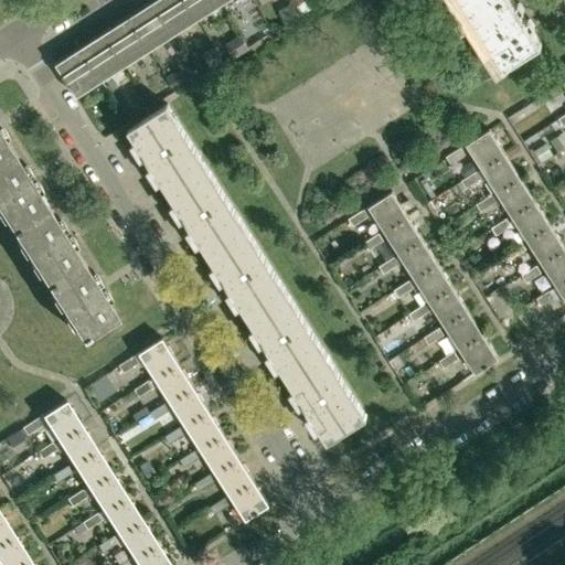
[(185,0),(155,0),(153,1),(174,34),(199,19),(185,0)]
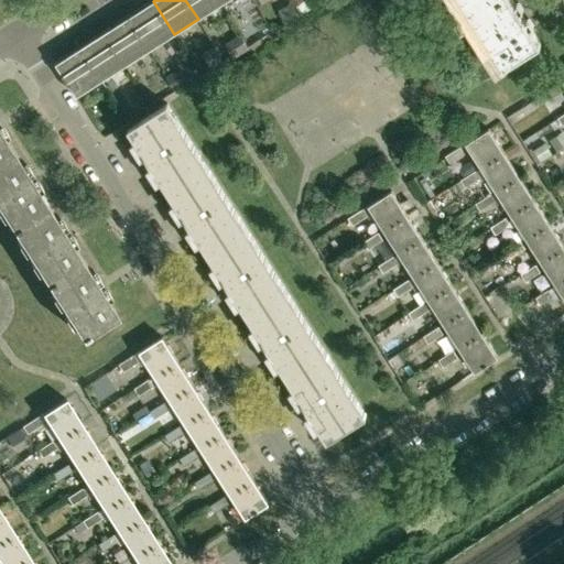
[(219,0),(185,0),(198,19),(221,3),(219,0)]
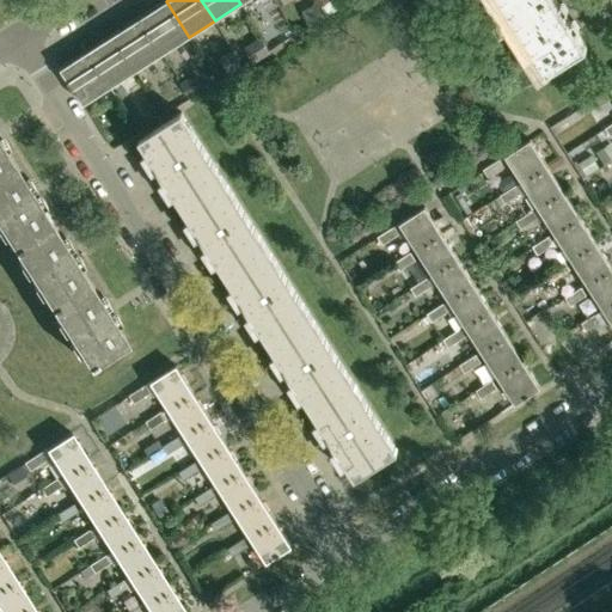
[(501,0),(510,13),(530,0),(501,0)]
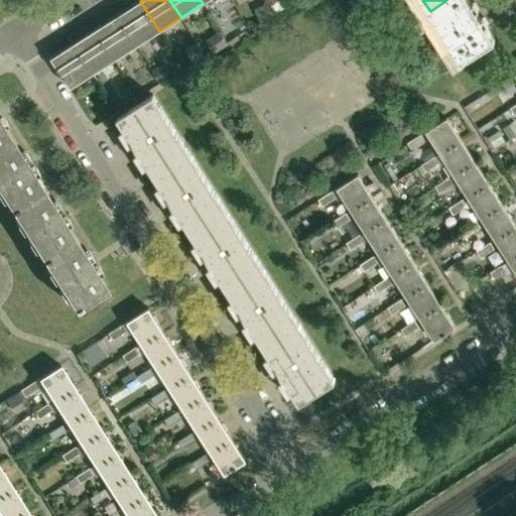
[(470,0),(446,0),(430,11),(462,60),(495,39),(470,0)]
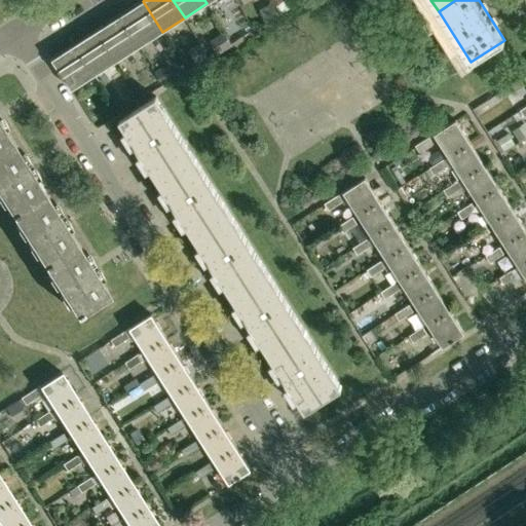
[(143,1),(120,15),(140,46),(162,32),(143,1)]
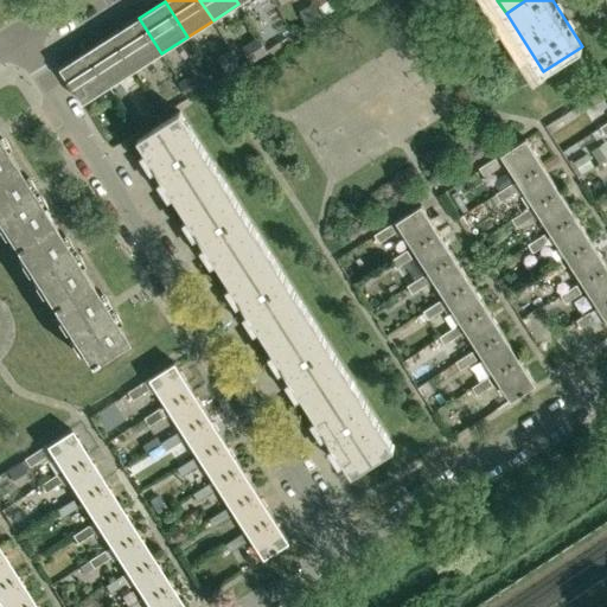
[(139,18),(113,34),(135,70),(161,53),(139,18)]
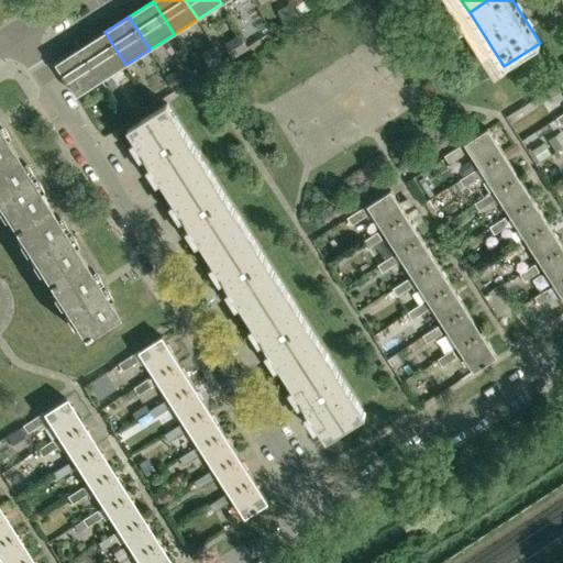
[(105,32),(80,47),(101,80),(125,65),(105,32)]
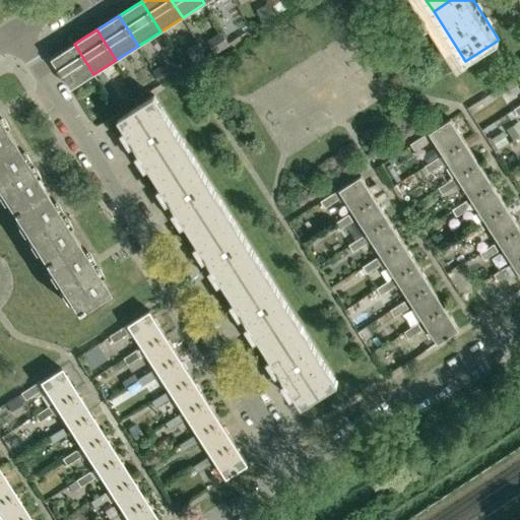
[(229,44),(220,33),(207,41),(215,52),(229,44)]
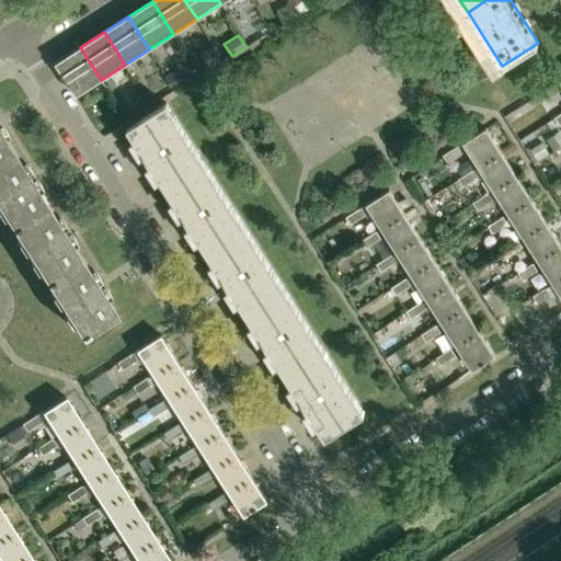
[(80,47),(56,63),(77,95),(101,80),(80,47)]
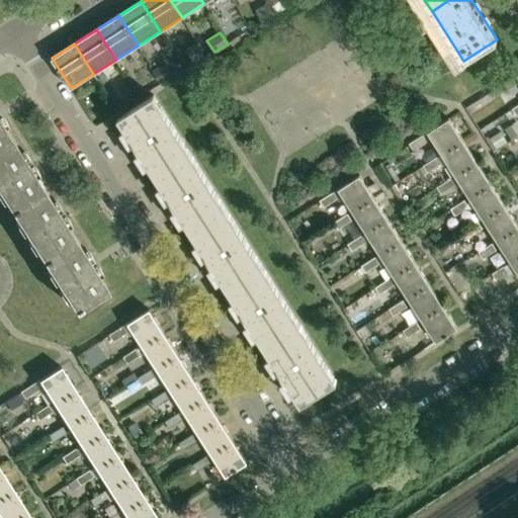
[(174,76),(166,63),(154,71),(162,84),(174,76)]
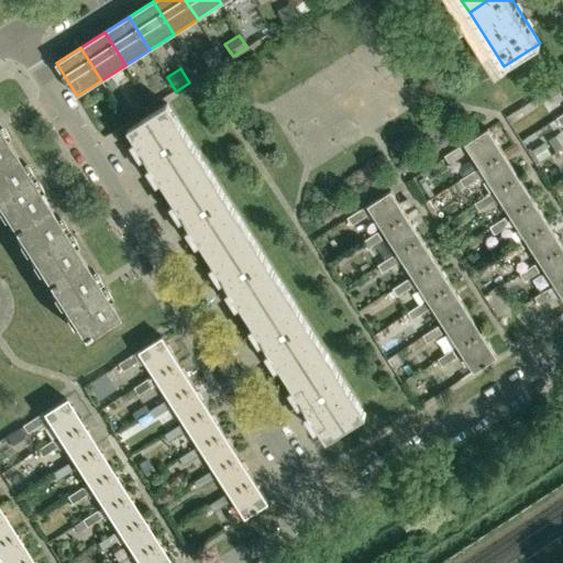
[(555,85),(542,94),(547,102),(561,92),(555,85)]
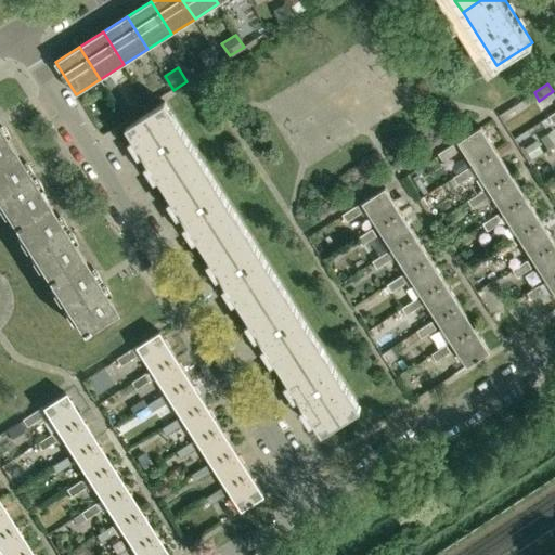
[(165,101),(126,126),(166,188),(204,163),(165,101)]
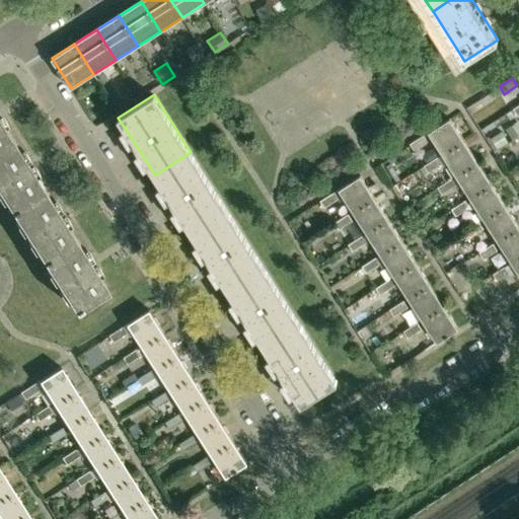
[(450,118),(429,131),(443,153),(463,140),(450,118)]
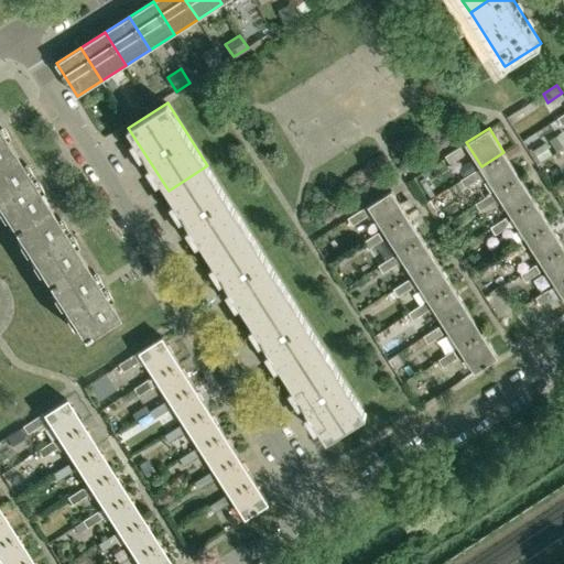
[(0,130),(0,159),(13,151),(0,130)]
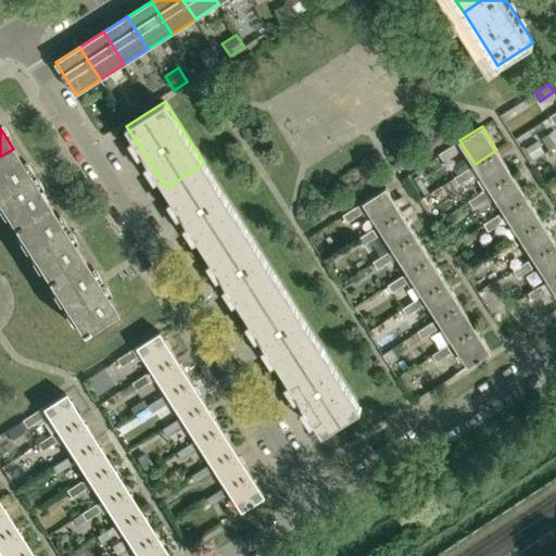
[(458,152),(454,146),(439,154),(444,162),(458,152)]
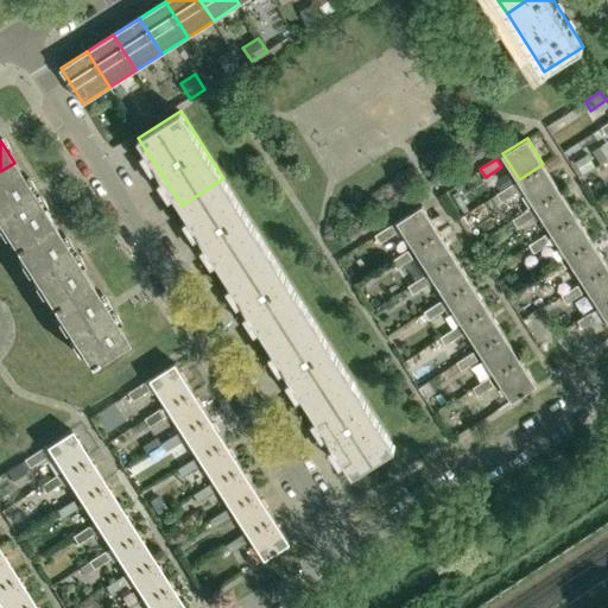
[(14,163),(0,171),(0,223),(13,246),(51,221),(14,163)]
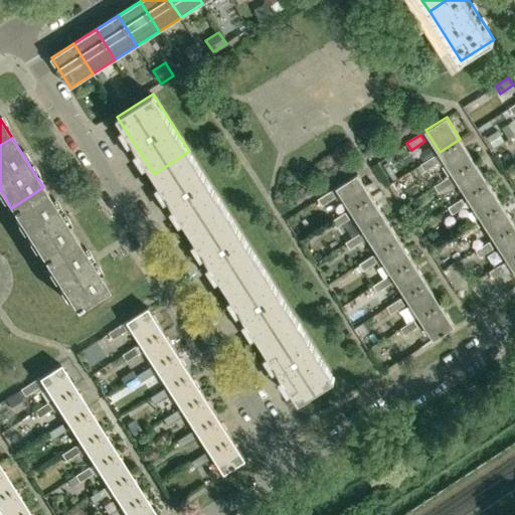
[(460,139),(440,152),(454,174),(475,161),(460,139)]
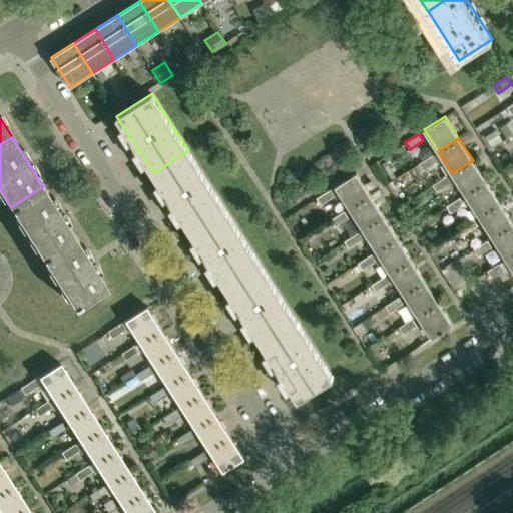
[(188,150),(153,173),(189,230),(224,207),(188,150)]
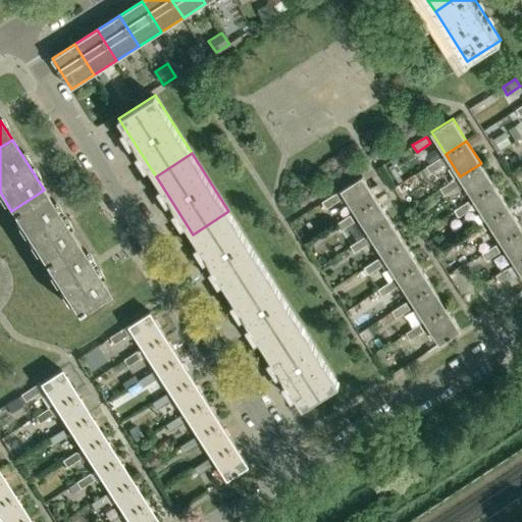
[(439,158),(426,166),(431,173),(445,165),(439,158)]
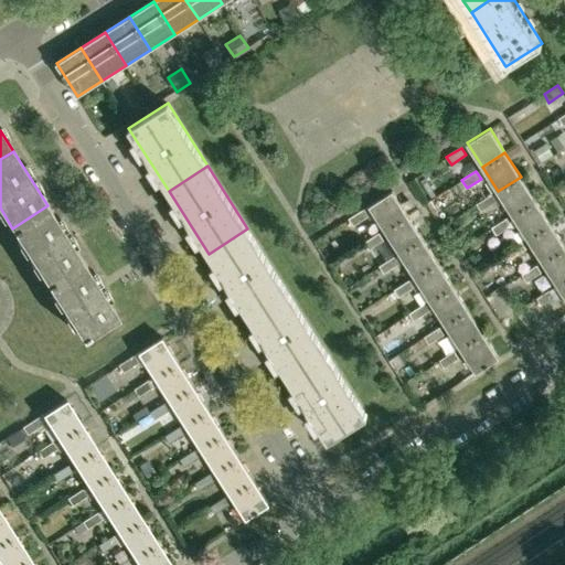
[(521,177),(498,191),(512,214),(535,200),(521,177)]
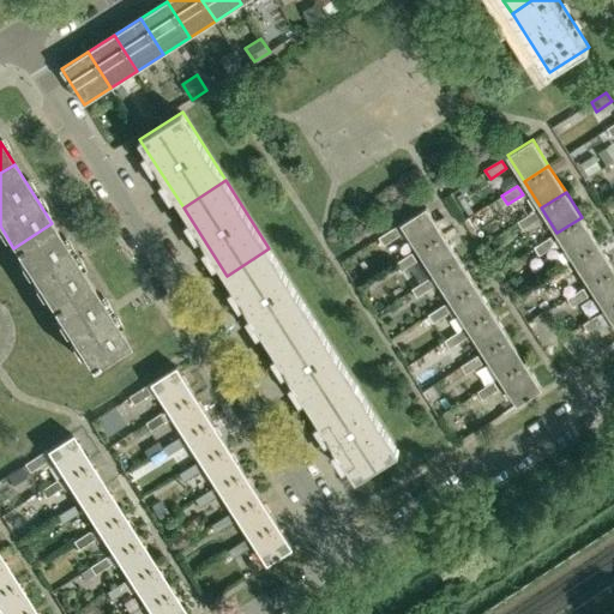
[(427,208),(402,223),(417,248),(443,233),(427,208)]
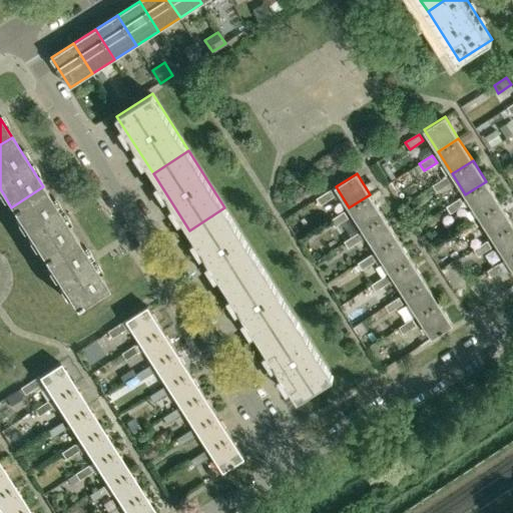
[(446,176),(433,185),(437,191),(450,183),(446,176)]
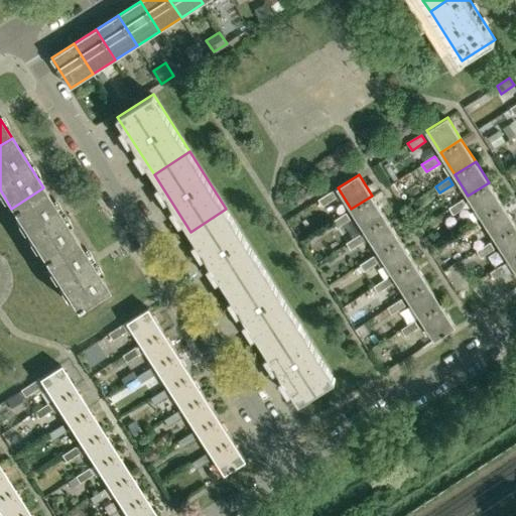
[(489,182),(468,196),(482,217),(503,204),(489,182)]
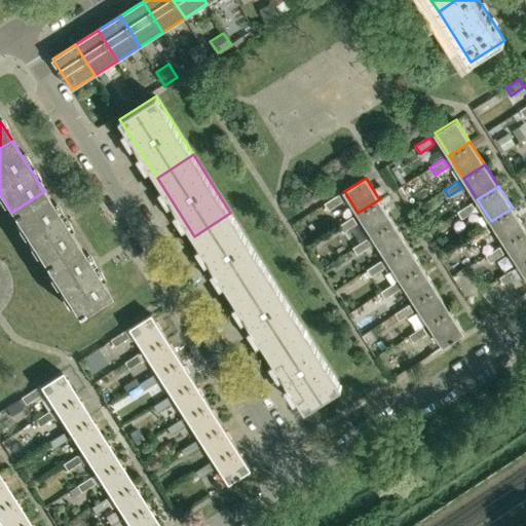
[(44,191),(11,213),(44,263),(77,241),(44,191)]
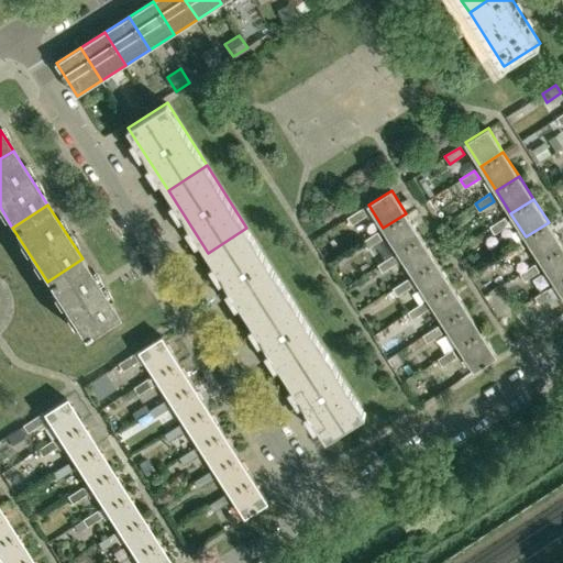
[(362,209),(346,218),(352,225),(366,216),(362,209)]
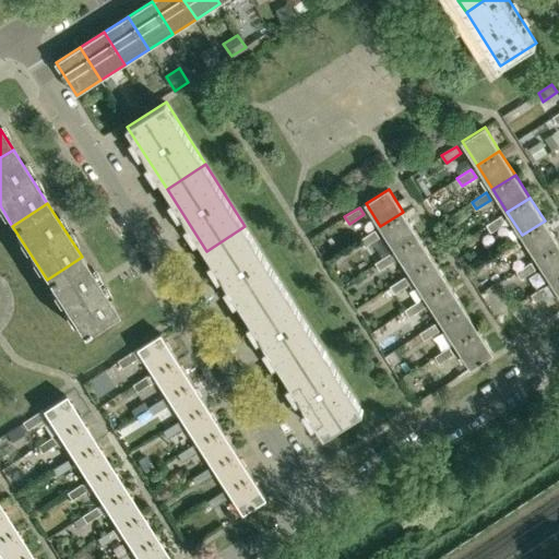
[(403,212),(380,226),(395,250),(418,236),(403,212)]
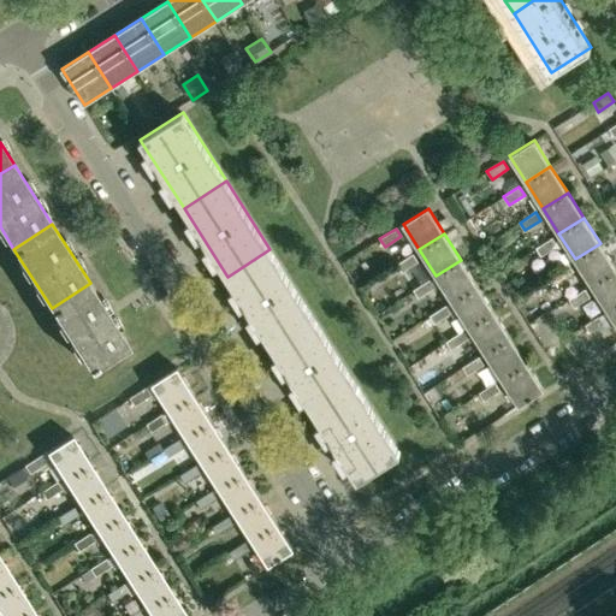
[(552,238),(537,248),(542,256),(557,247),(552,238)]
